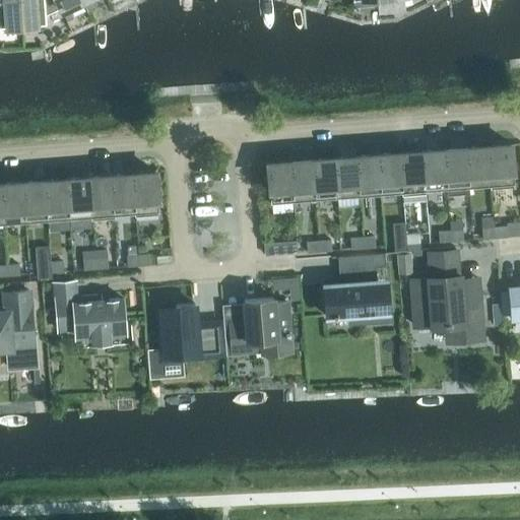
[(21,23),(19,0),(0,0),(0,24),(16,23),(17,35),(22,35),(20,23),(21,23)]
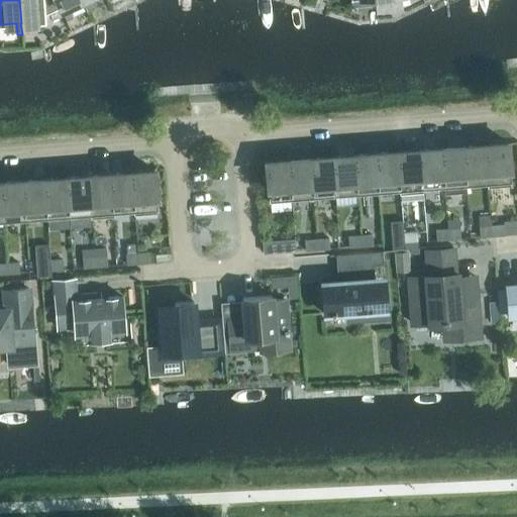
[(58,0),(19,0),(21,23),(45,21),(44,14),(60,6),(61,6),(58,0)]
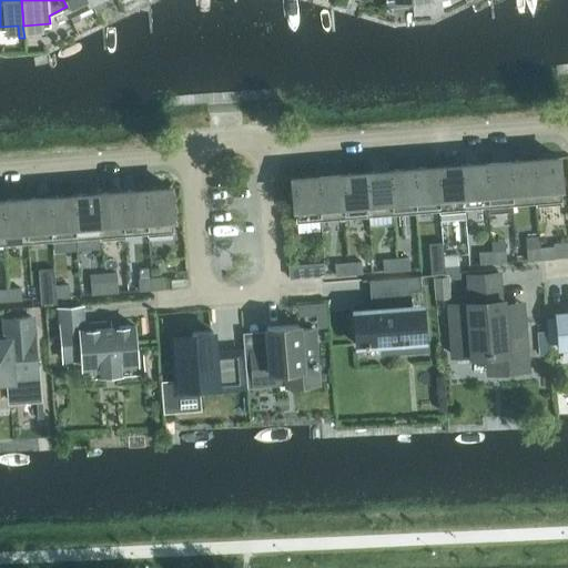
[(63,0),(67,7),(66,7),(73,22),(80,19),(74,6),(85,0),(63,0)]
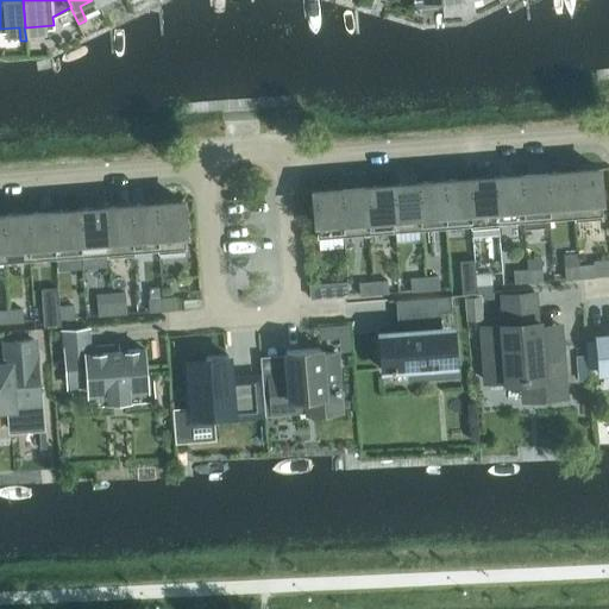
[(96,0),(102,12),(111,8),(106,0),(96,0)]
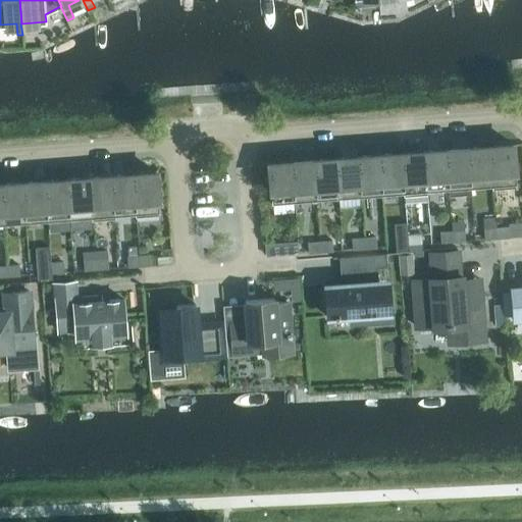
[(513,144),(489,145),(492,184),(491,184),(492,189),(516,187),(513,144)]
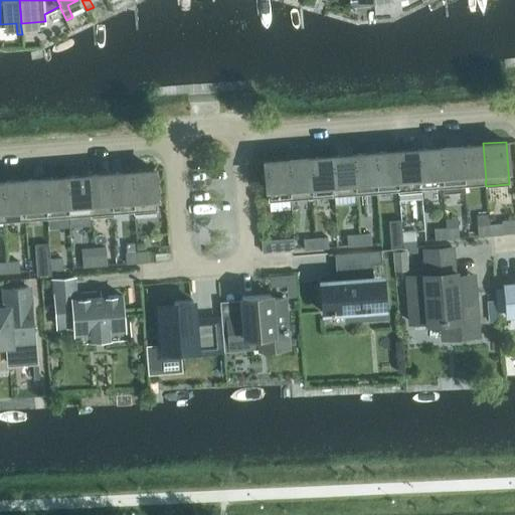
[(486,181),(483,143),(461,145),(464,183),(485,181),(486,181)]
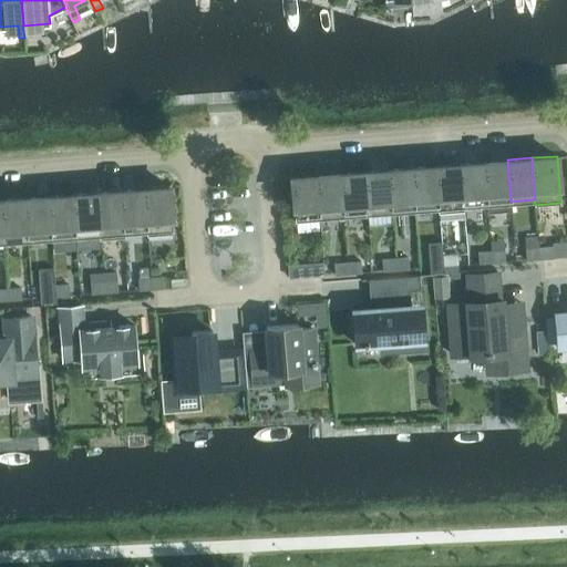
[(488,214),(512,212),(511,202),(507,160),(484,162),(487,204),(488,214)]
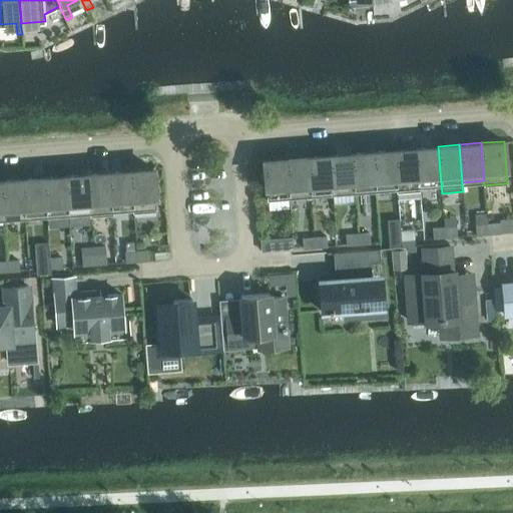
[(441,184),(438,146),(416,147),(419,185),(420,185),(441,184)]
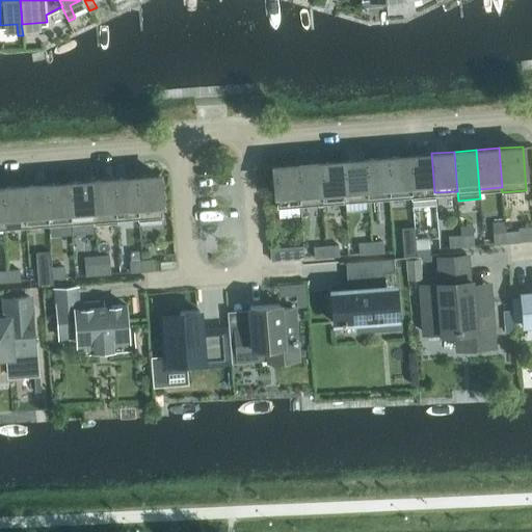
[(434,192),(431,153),(408,155),(411,194),(410,194),(411,200),(435,197),(435,192),(434,192)]
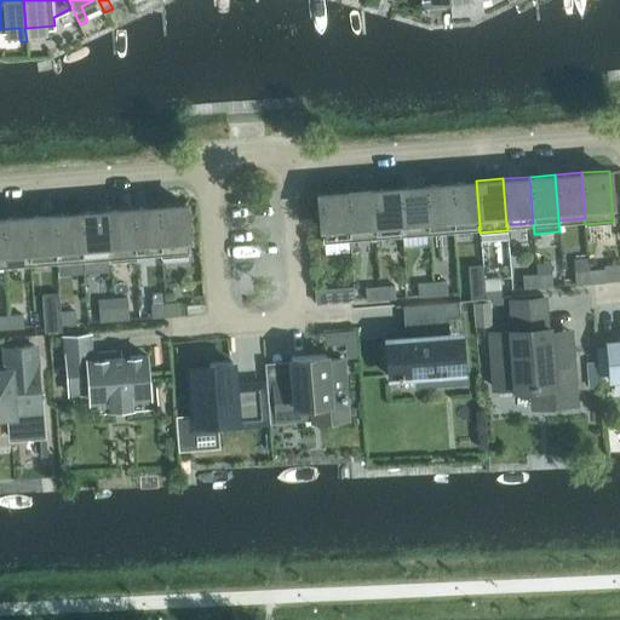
[(480,227),(476,181),(451,183),(454,229),(478,227),(480,227)]
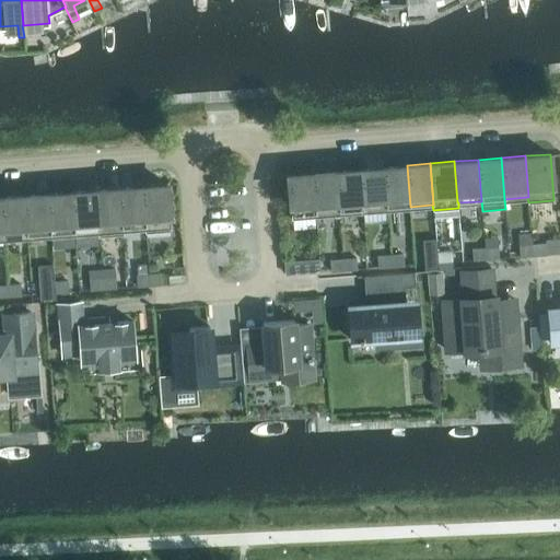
[(410,207),(407,165),(383,167),(386,209),(410,207)]
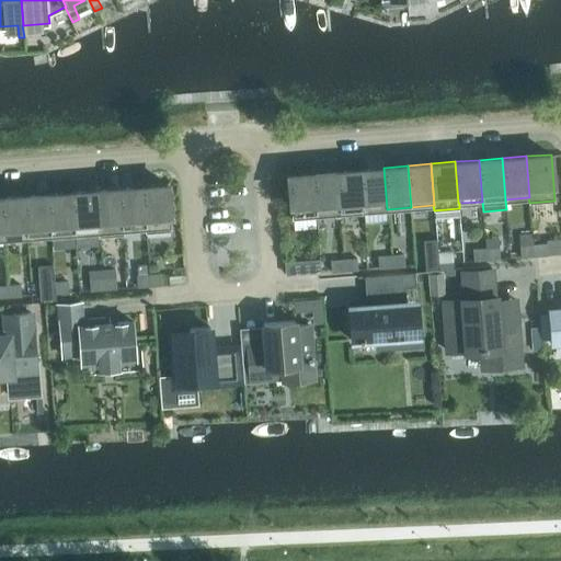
[(387,209),(384,168),(361,169),(364,210),(387,209)]
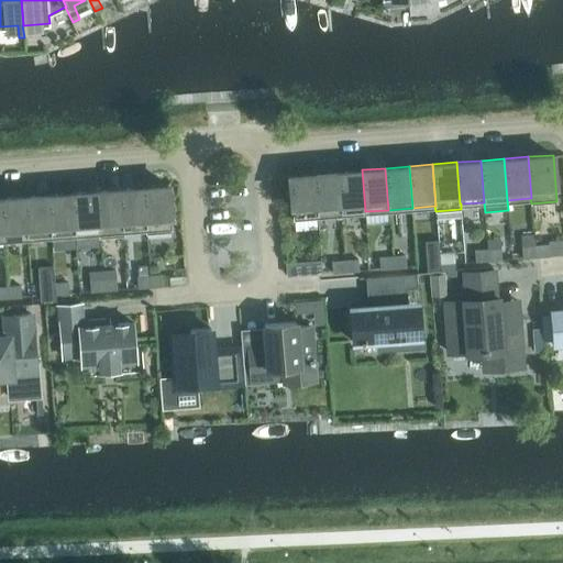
[(365,211),(362,169),(338,172),(341,213),(365,211)]
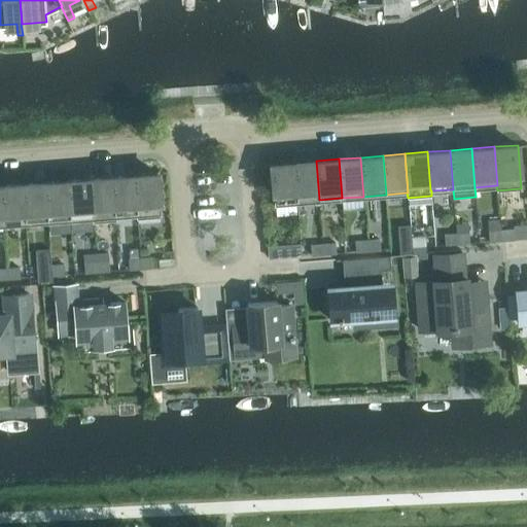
[(319,200),(316,161),(294,163),(297,202),(319,200)]
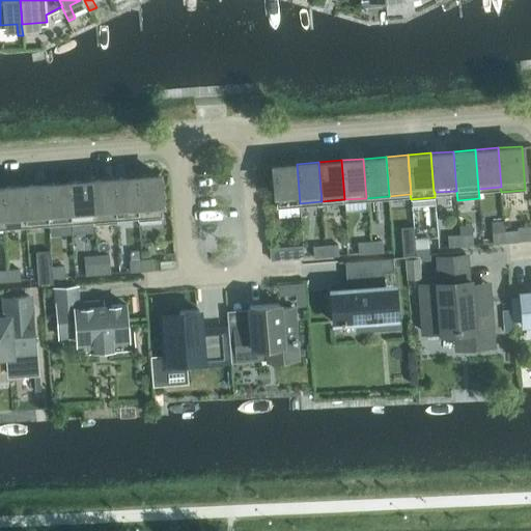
[(300,203),(297,164),(273,165),(276,204),(300,203)]
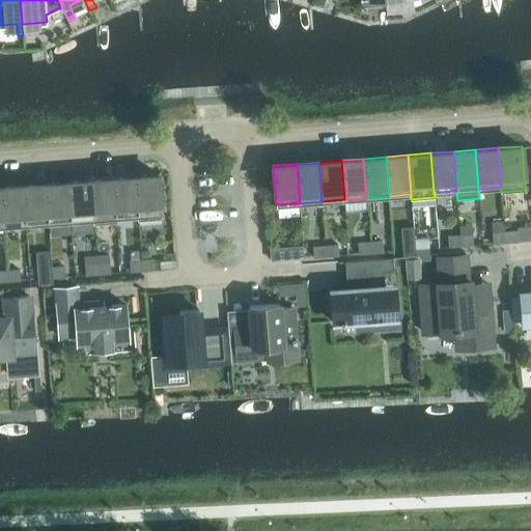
[(159,174),(135,176),(138,216),(137,216),(138,220),(162,219),(159,174)]
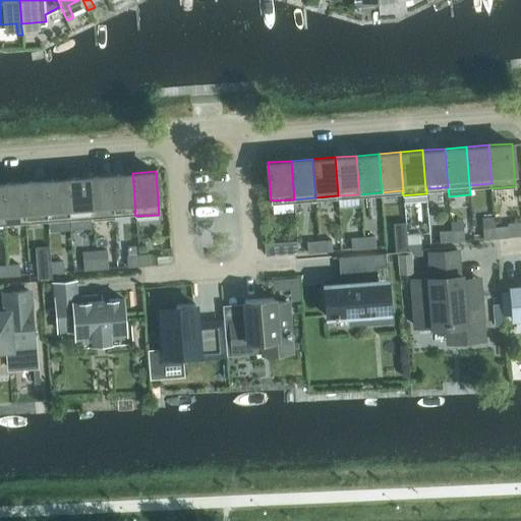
[(135,212),(132,173),(111,174),(114,213),(134,212),(135,212)]
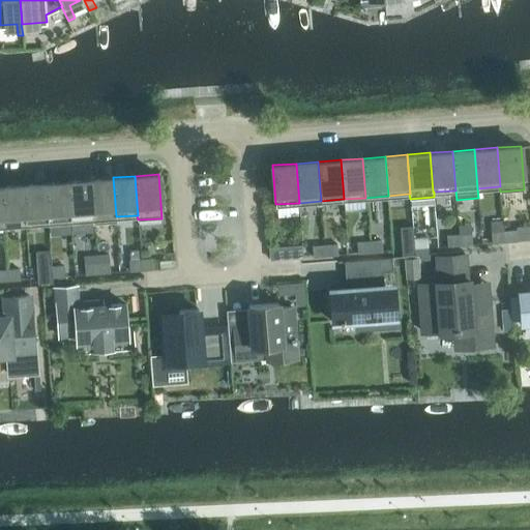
[(116,216),(113,177),(90,179),(93,218),(92,218),(93,224),(117,222),(116,216)]
